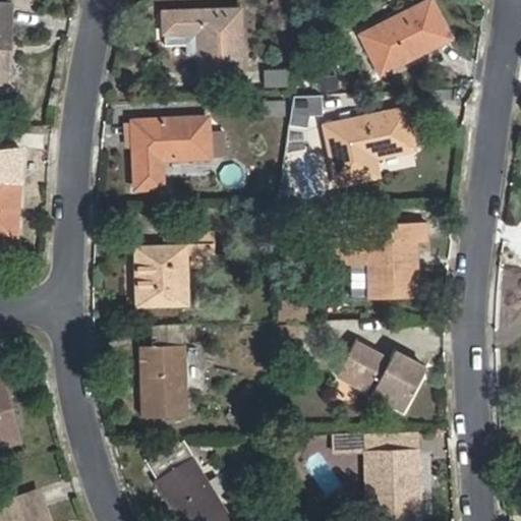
[(381,74),(453,38),(433,0),(431,0),(361,36),(381,74)]
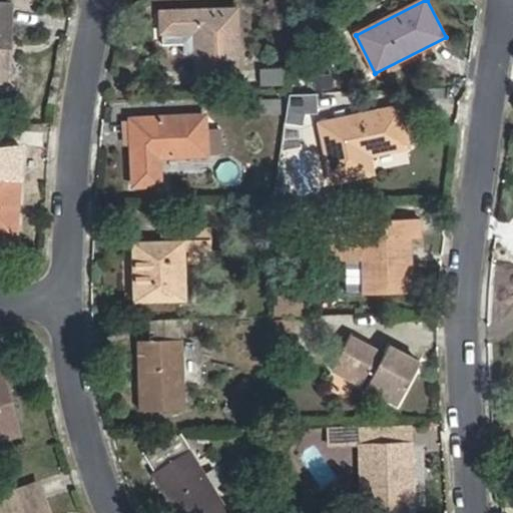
[(0,83),(2,83),(3,39),(10,40),(11,5),(0,4),(0,83)]
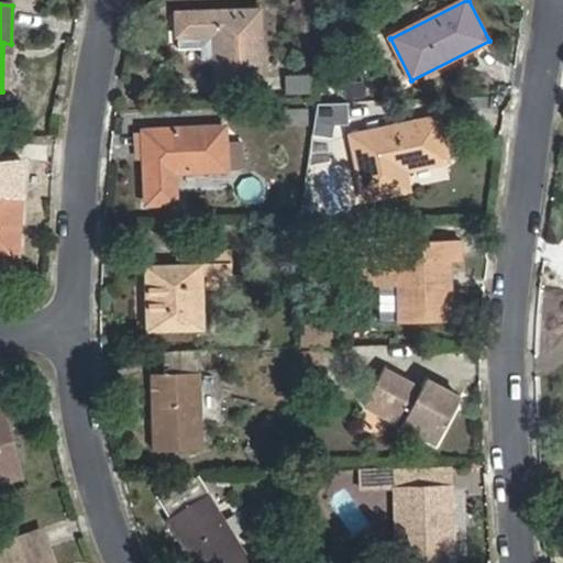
[(260,11),(177,13),(178,50),(202,48),(203,61),(216,61),(217,85),(263,84),(260,11)]
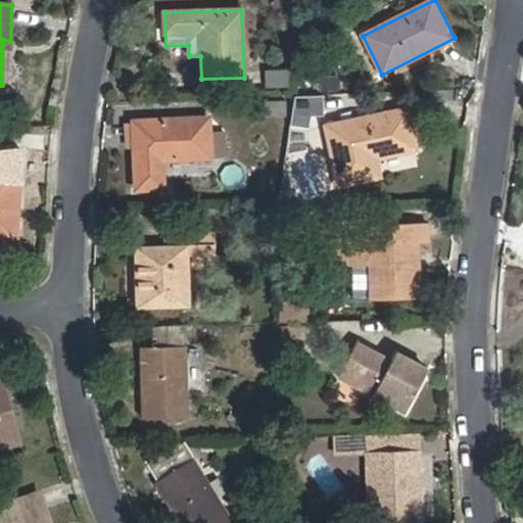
[(266,72),(266,88),(286,88),(286,72),(266,72)]
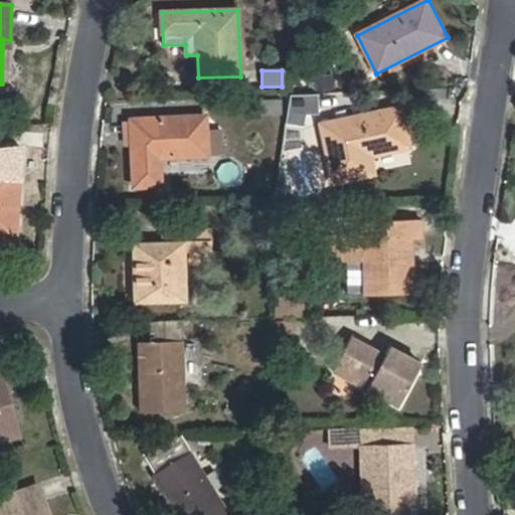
[(320,97),(292,97),(292,114),(319,115),(320,97)]
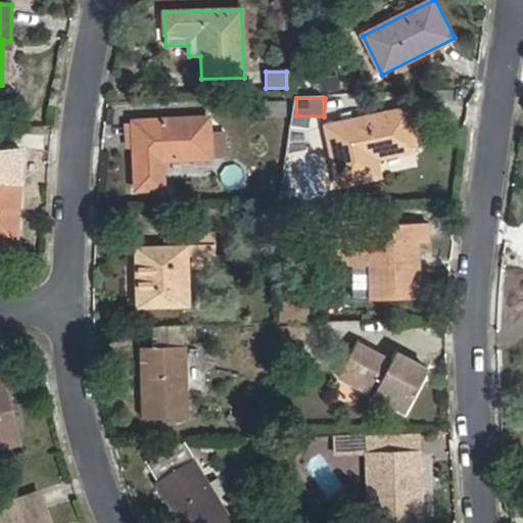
[(285,101),(266,102),(267,116),(286,115),(285,101)]
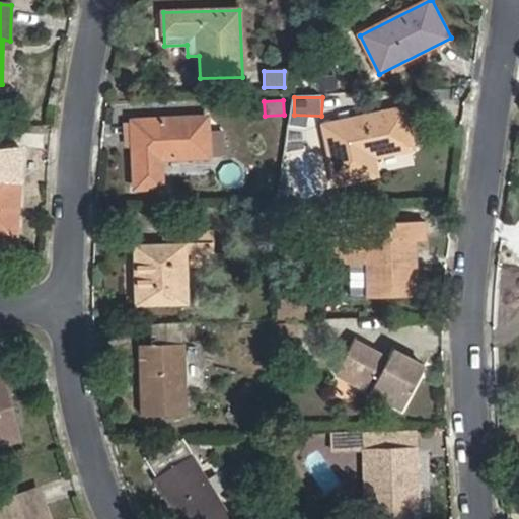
[(408,107),(324,126),(337,183),(377,175),(374,158),(416,148),(408,107)]
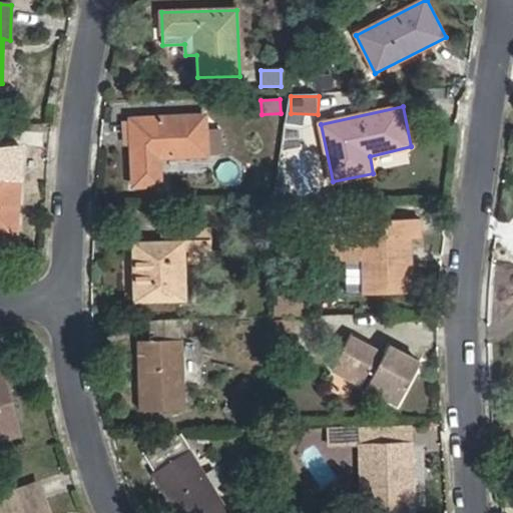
[(161,185),(160,158),(207,154),(205,131),(204,115),(131,118),(134,186),(161,185)]
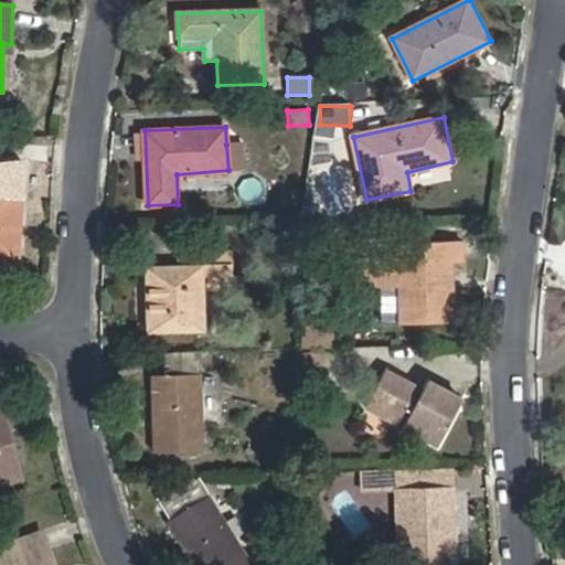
[(226,145),(228,170),(243,169),(241,144),(226,145)]
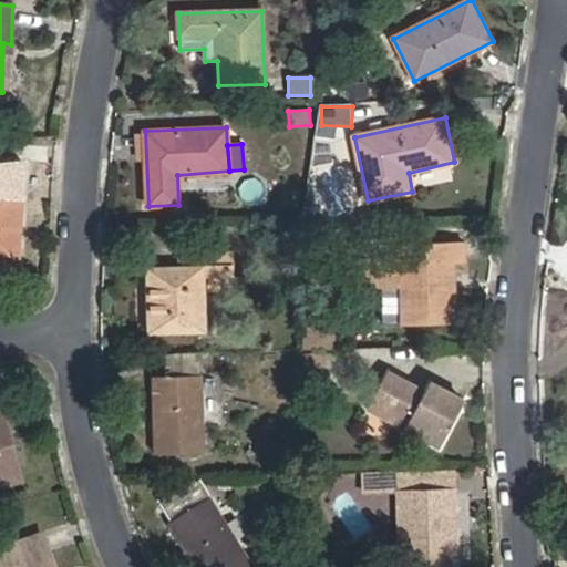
[(0,174),(0,263),(18,265),(22,176),(0,174)]
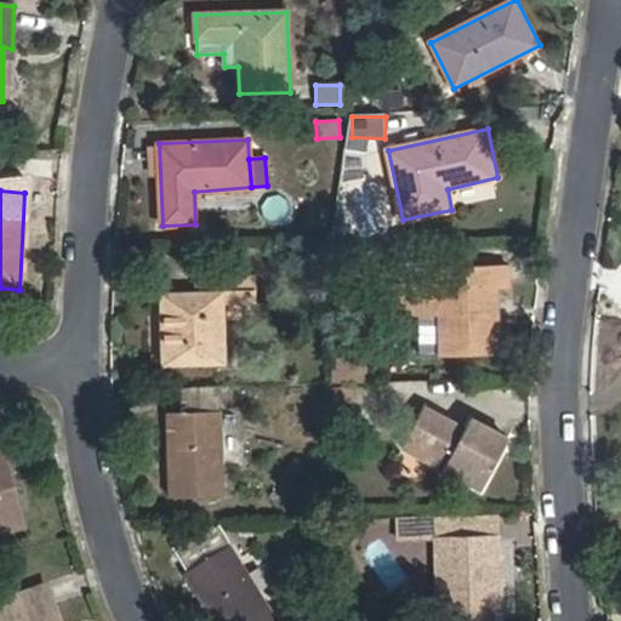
[(394,286),(394,312),(438,313),(438,351),(500,352),(497,286),(510,285),(510,267),(459,268),(459,284),(394,286)]
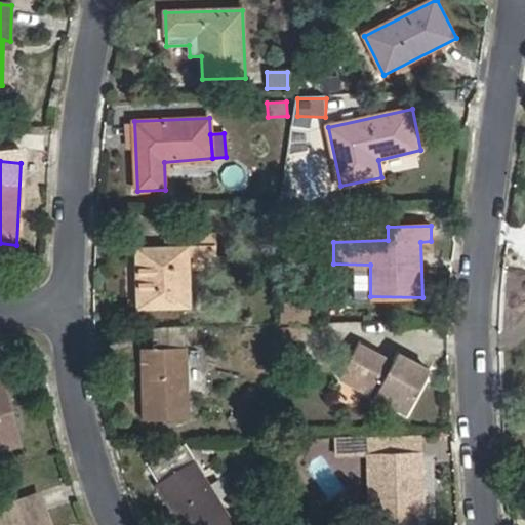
[(215,232),(165,234),(166,248),(136,248),(137,309),(191,308),(189,257),(216,256),(215,232)]
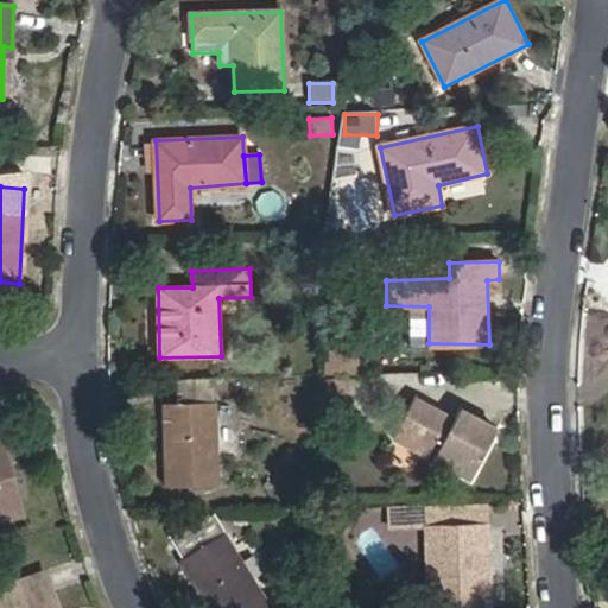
[(221,486),(217,379),(177,380),(178,404),(163,404),(165,488),(221,486)]
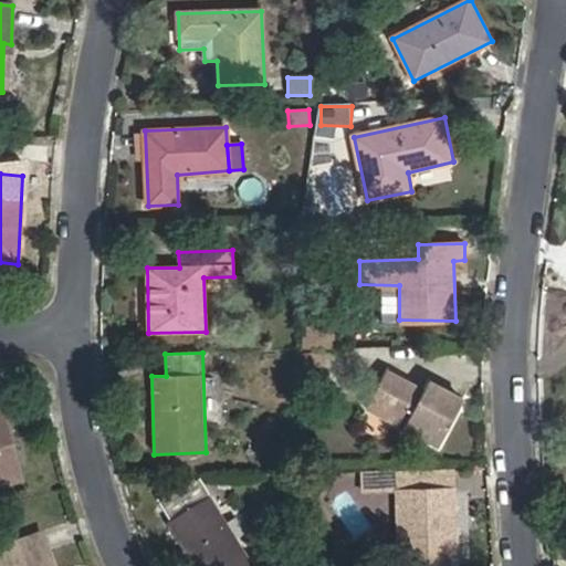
[(438,446),(463,399),(429,380),(423,390),(387,369),(367,407),(438,446)]
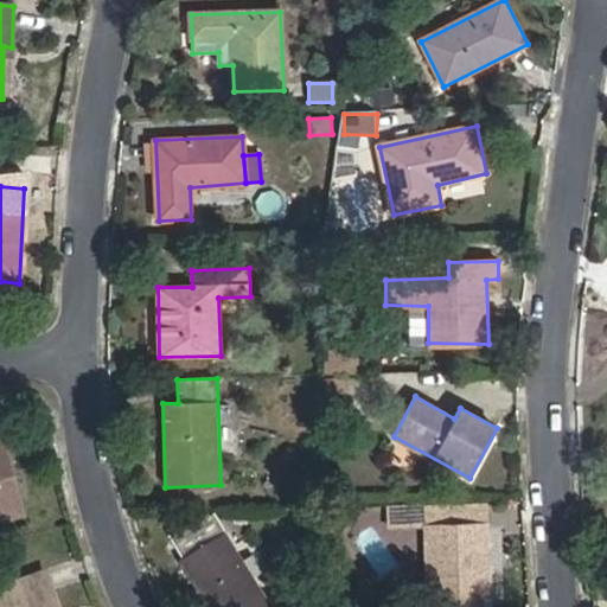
[(0,519),(23,515),(1,436),(0,436),(0,519)]
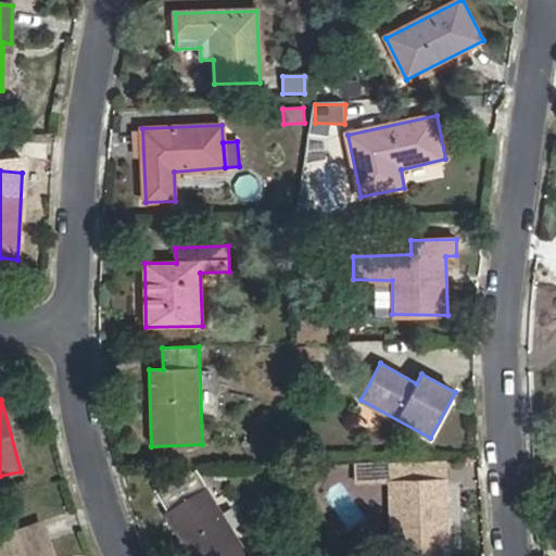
[(249,555),(194,466),(154,489),(168,512),(165,514),(190,555),(249,555)]
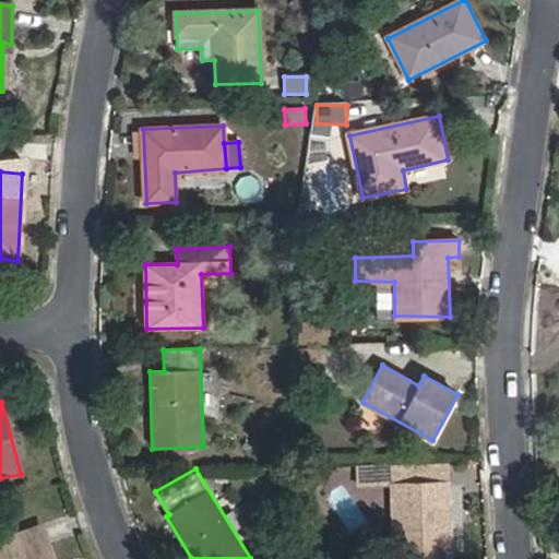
[(391,485),(392,558),(419,558),(452,558),(451,483),(391,485)]
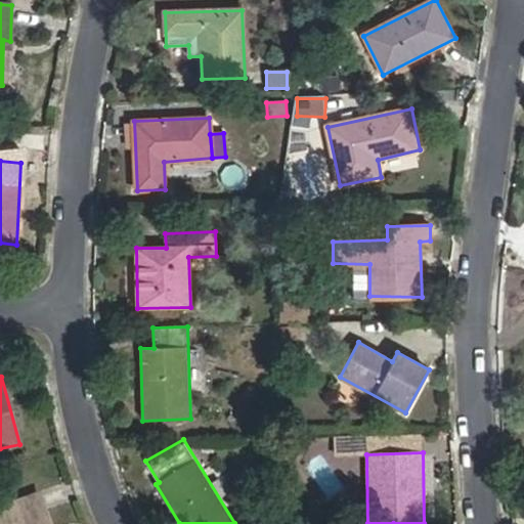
[(0,523),(49,523),(38,493),(0,507),(0,523)]
